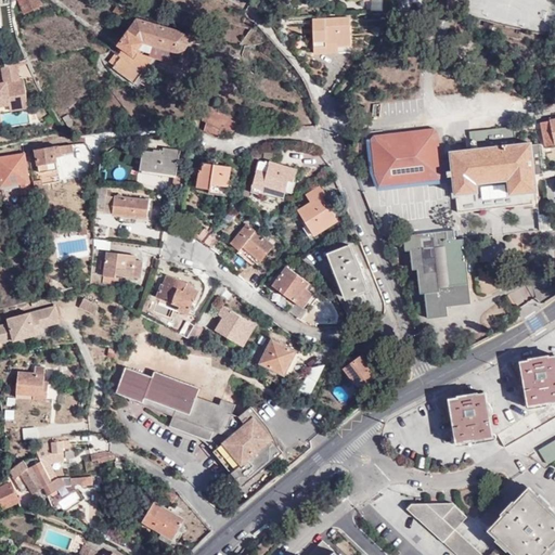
[(42,5),(39,0),(18,0),(17,0),(24,14),(42,5)]
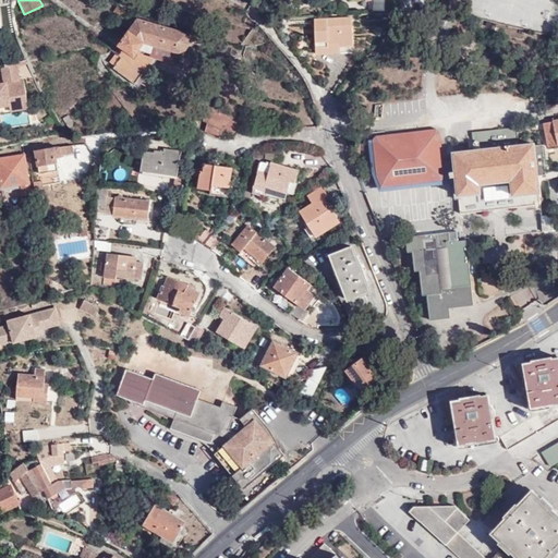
[(134,17),(118,7),(114,12),(125,20),(124,22),(129,25),(134,17)]
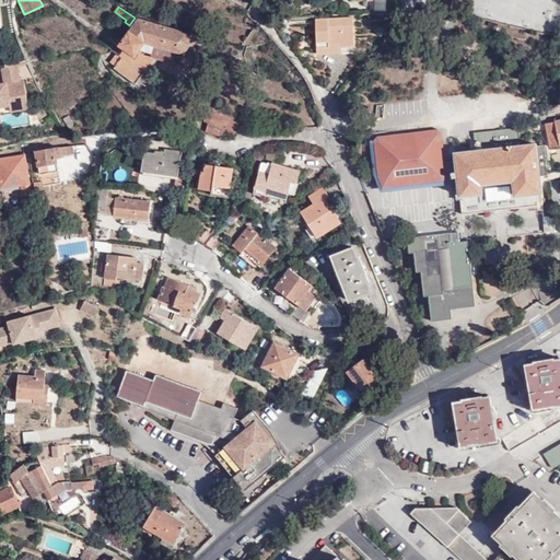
[(341,45),(341,54),(354,54),(352,19),(315,21),(316,46),(341,45)]
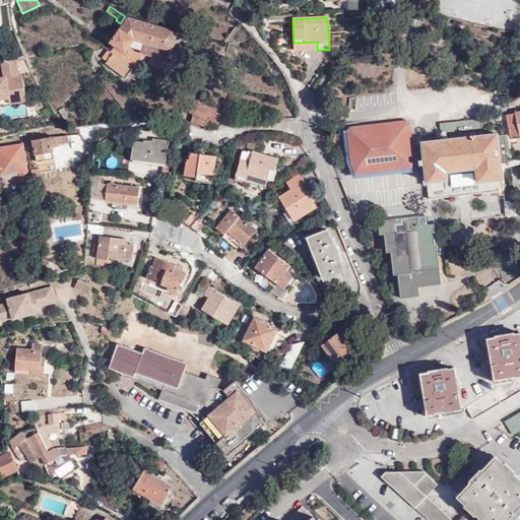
[(143,43),(164,49),(164,47),(168,48),(171,48),(175,46),(177,43),(176,37),(185,40),(185,41),(187,42),(189,33),(176,28),(174,34),(168,33),(169,30),(128,18),(111,43),(126,54),(130,47),(141,50),(143,43)]
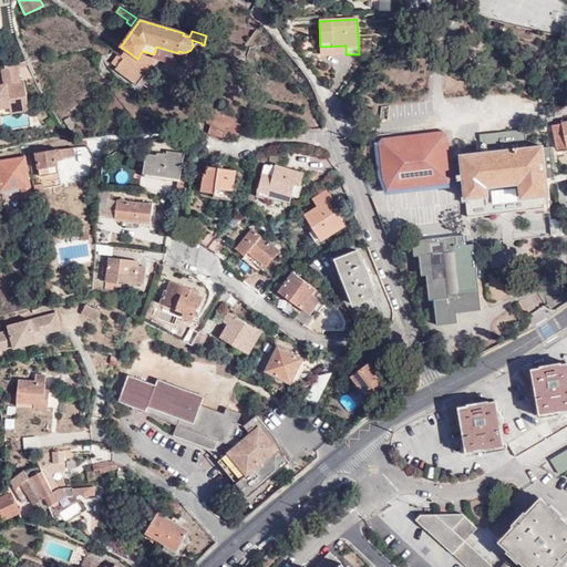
[(321,55),(346,54),(346,45),(320,47),(321,55)]
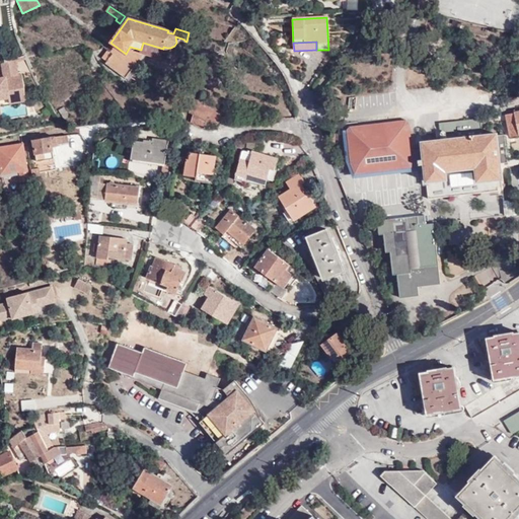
[(159,60),(163,49),(143,43),(141,50),(140,55),(159,60)]
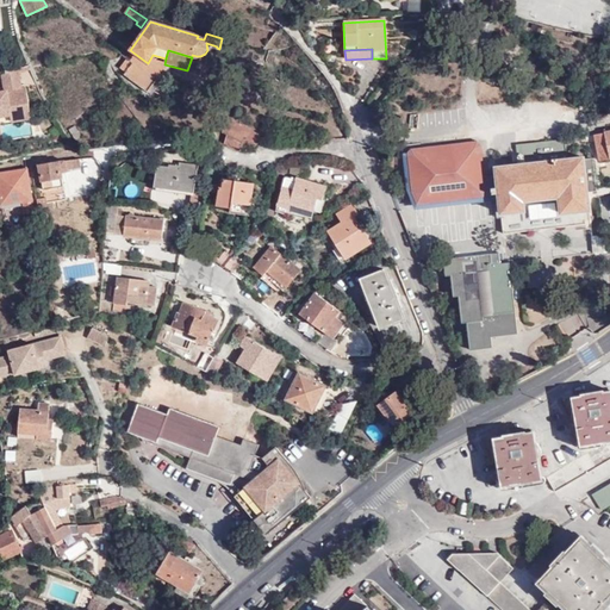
[(134,64),(128,60),(120,69),(126,73),(125,75),(149,92),(156,81),(141,69),(138,73),(131,68),(134,64)]
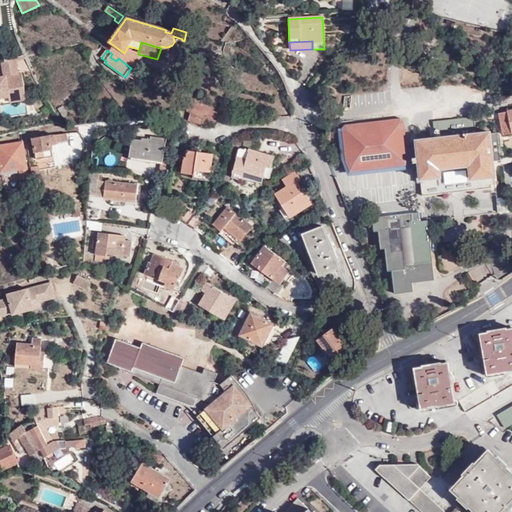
[(9,95),(26,92),(22,74),(19,75),(17,59),(2,64),(5,77),(0,78),(0,99),(10,98),(9,95)]
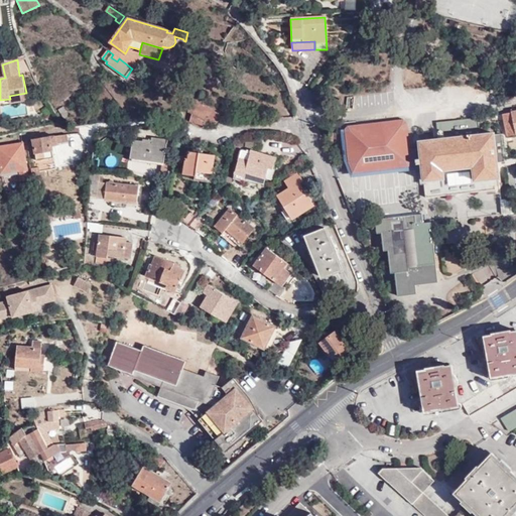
[(223,116),(173,91),(168,102),(188,111),(187,113),(192,115),(189,121),(208,127),(209,126),(217,124),(223,116)]
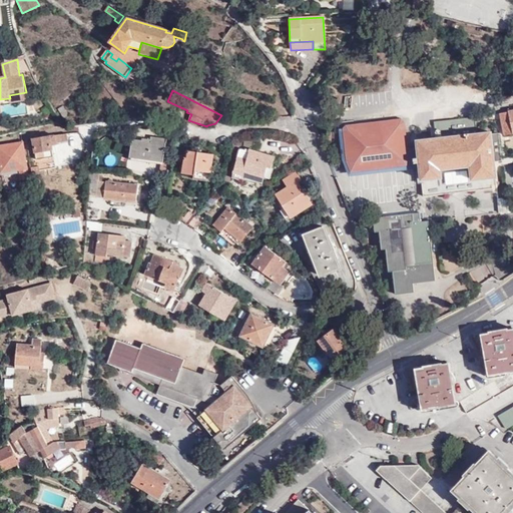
[(10,103),(27,100),(26,92),(9,95),(10,98),(10,103)]
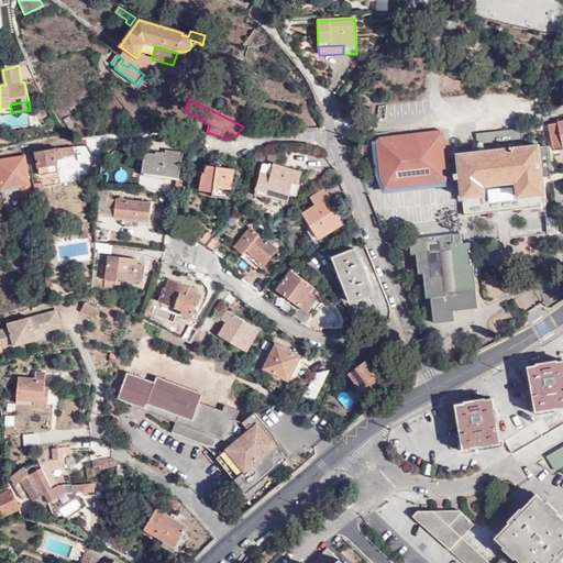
[(76,125),(70,117),(65,120),(70,129),(76,125)]
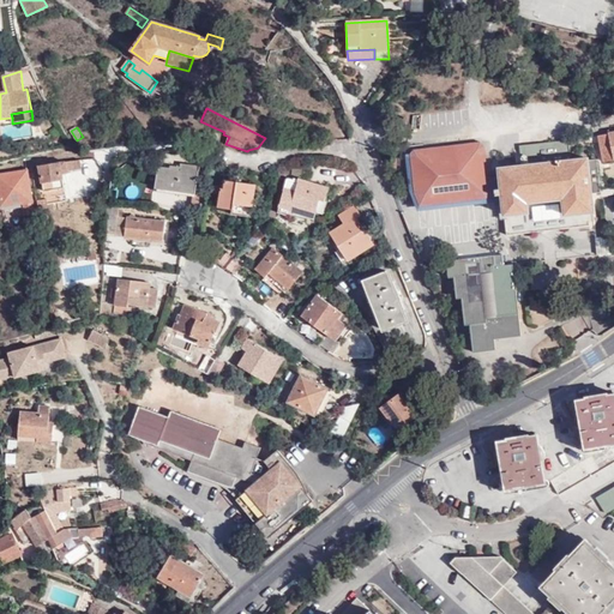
[(613,132),(601,136),(606,161),(613,160),(613,132)]
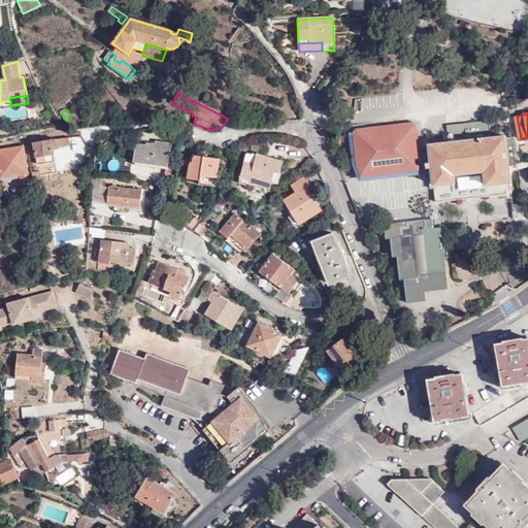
[(430,162),(425,163),(424,163),(425,168),(430,167),(434,202),(510,194),(507,166),(507,164),(504,138),(504,136),(490,137),(488,121),(446,126),(447,137),(452,137),(452,141),(448,142),(428,144),(430,162)]
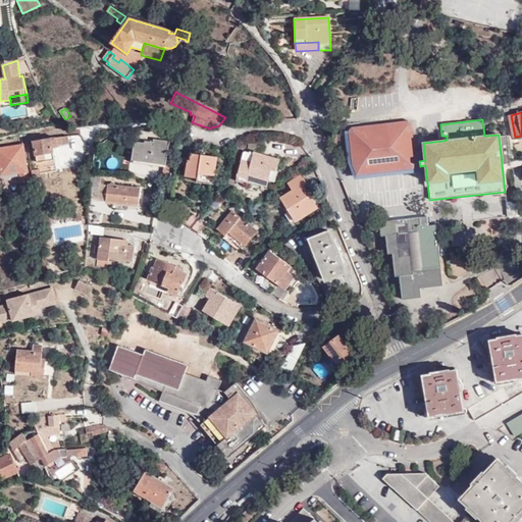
[(348,129),(351,163),(352,169),(415,162),(412,139),(411,123),(407,120),(351,126),(348,129)]
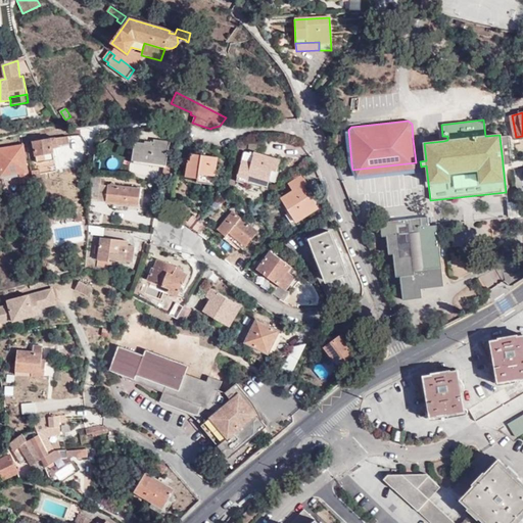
[(97,142),(100,133),(84,135),(85,143),(97,142)]
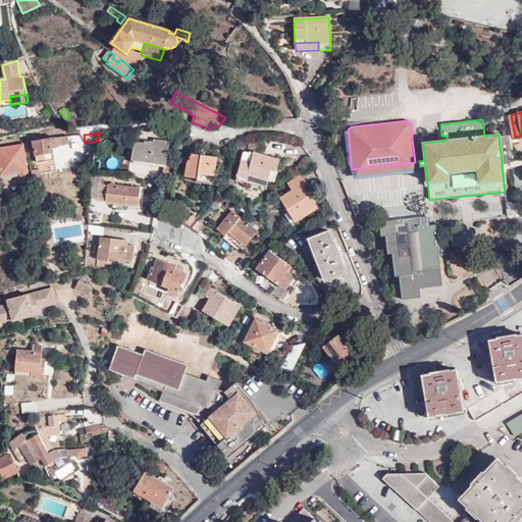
[(415,162),(352,169),(351,163),(348,133),(344,133),(348,169),(352,178),(421,171),(420,166),(419,161),(420,161),(417,139),(412,139),(415,162)]
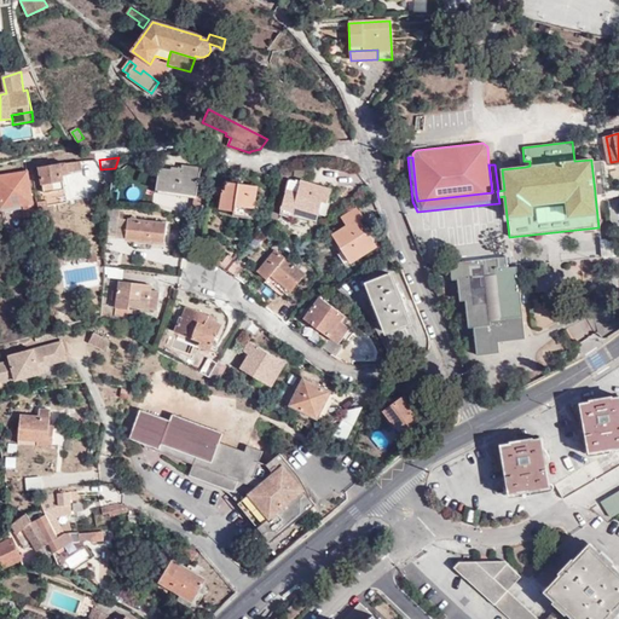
[(600,161),(591,162),(595,192),(595,195),(605,194),(600,161)]
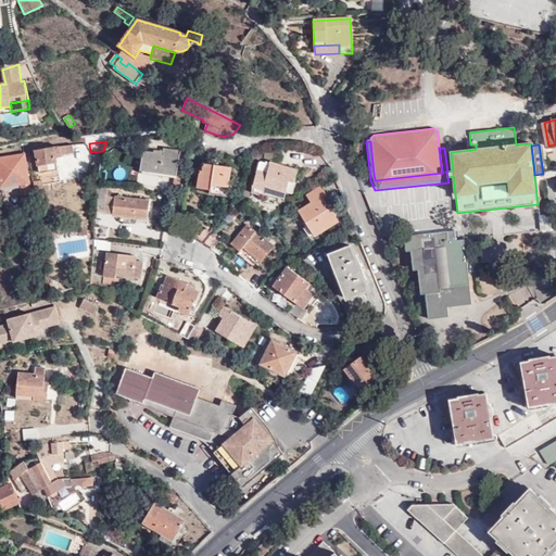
[(72,146),(35,151),(37,166),(55,164),(55,159),(63,158),(63,154),(73,153),(72,146)]
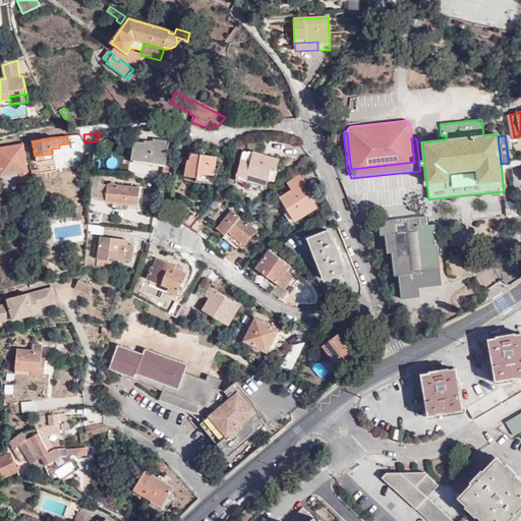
[(169,141),(154,139),(153,141),(146,140),(145,143),(134,141),(132,159),(166,164),(169,141)]
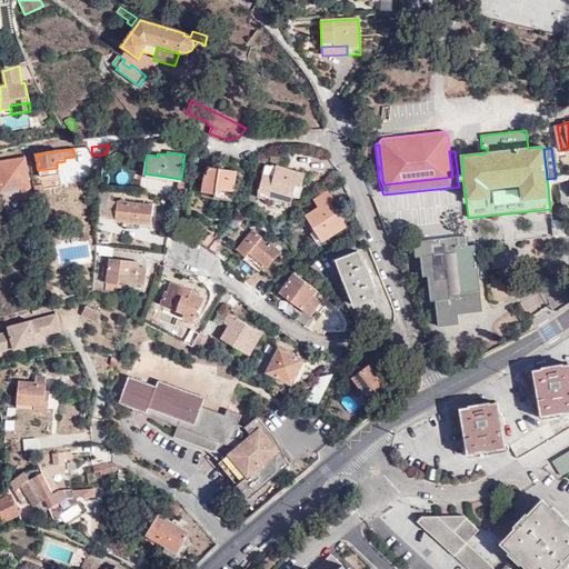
[(287,155),(271,153),(271,162),(286,163),(287,155)]
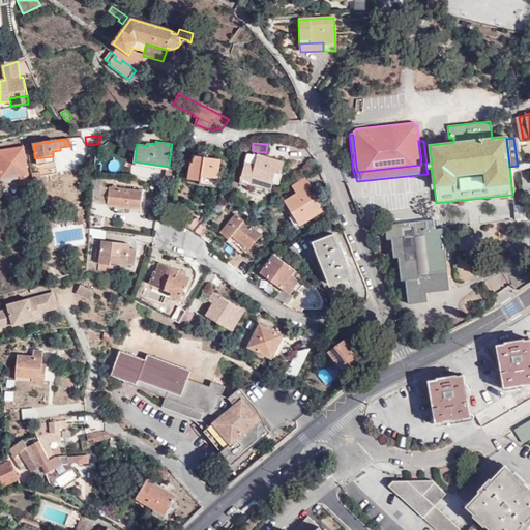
[(24,146),(0,149),(0,172),(1,177),(20,174),(21,184),(29,183),(24,146)]
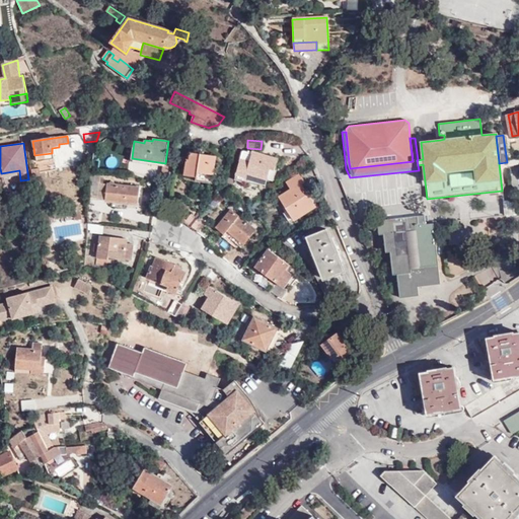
[(247,173),(268,178),(273,180),(276,169),(275,169),(278,159),(253,152),(252,154),(244,151),(238,174),(246,176),(247,173)]
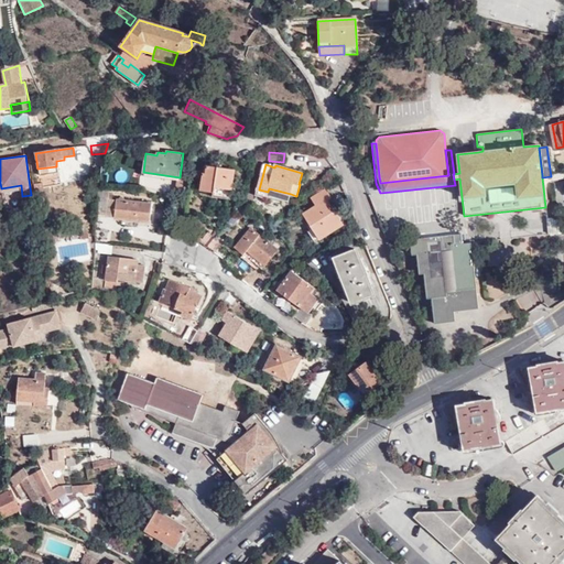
[(56,166),(38,169),(39,175),(57,173),(56,166)]
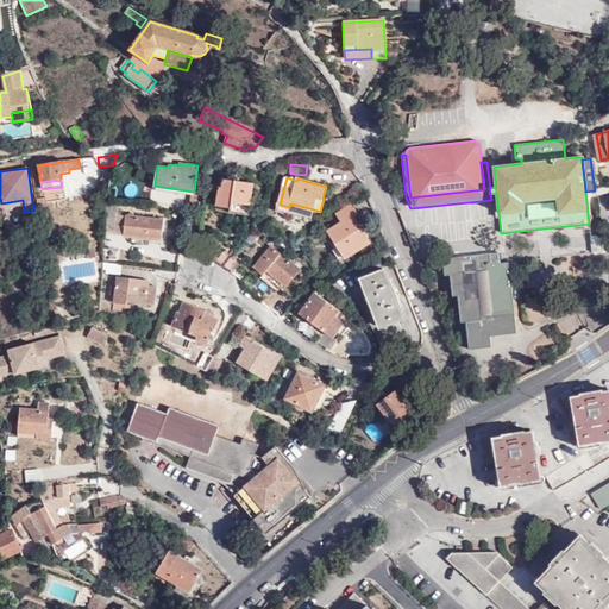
[(233,203),(251,205),(255,184),(225,181),(224,188),(220,188),(218,207),(232,208),(233,203)]
